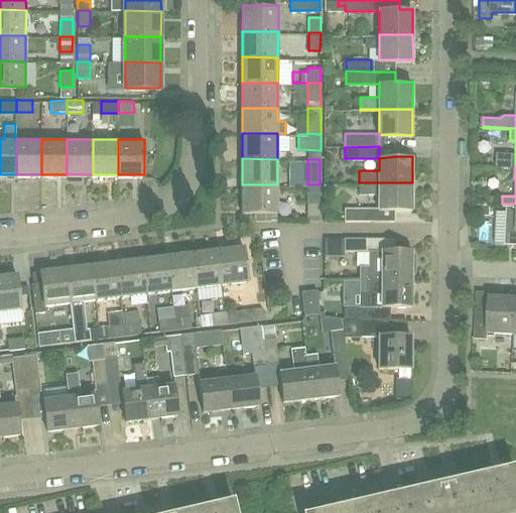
[(412,209),(412,182),(366,182),(366,193),(379,193),(378,207),(394,209),(412,209)]
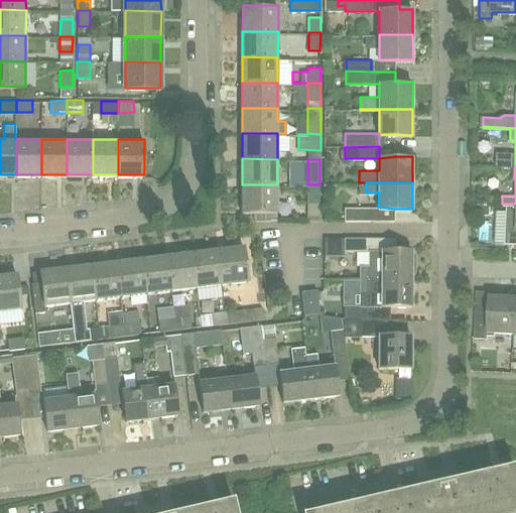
[(277,211),(277,184),(242,184),(241,211),(254,211),(254,220),(277,220),(277,211)]
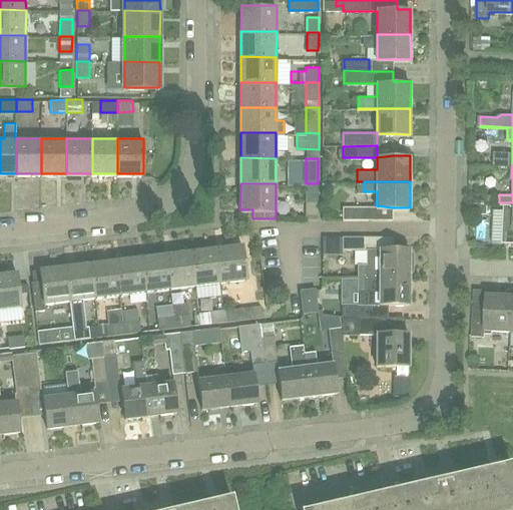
[(318,214),(318,183),(306,183),(306,214),(318,214)]
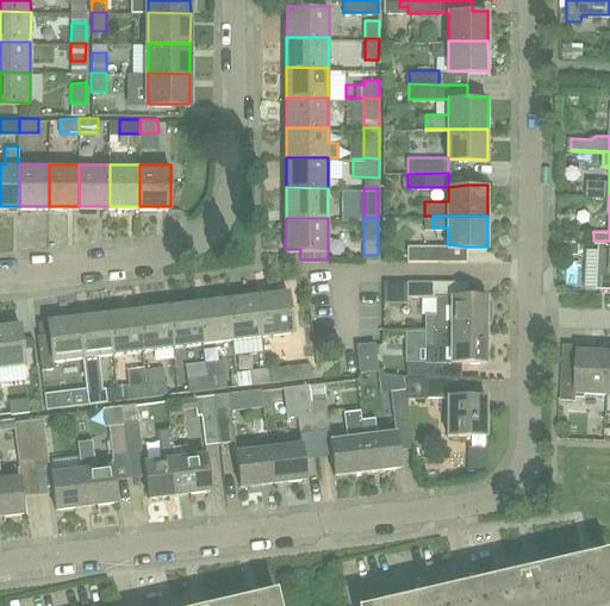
[(560,239),(560,251),(578,251),(578,239),(560,239)]
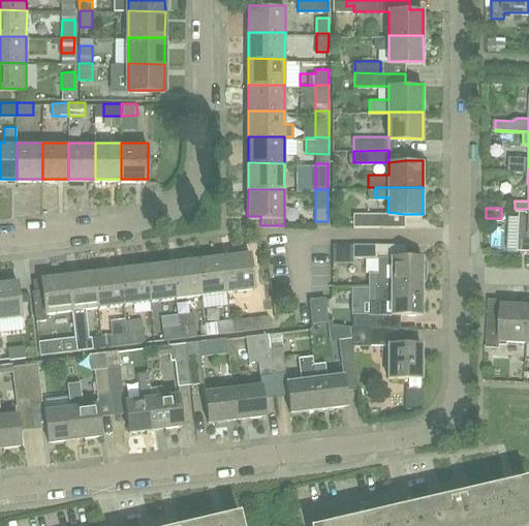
[(528,209),(515,209),(515,210),(521,210),(519,249),(528,249),(528,209)]
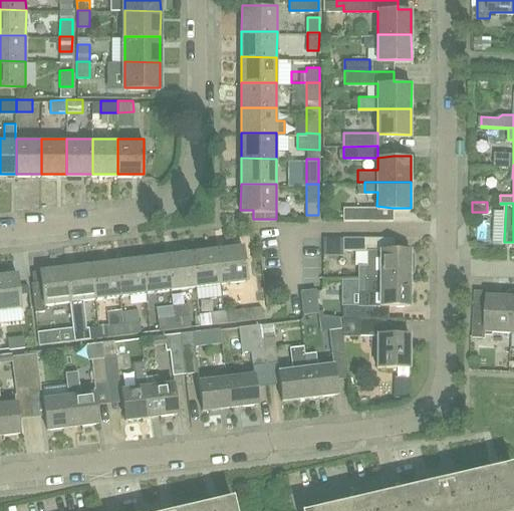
[(376,219),(376,206),(343,206),(343,219),(376,219)]
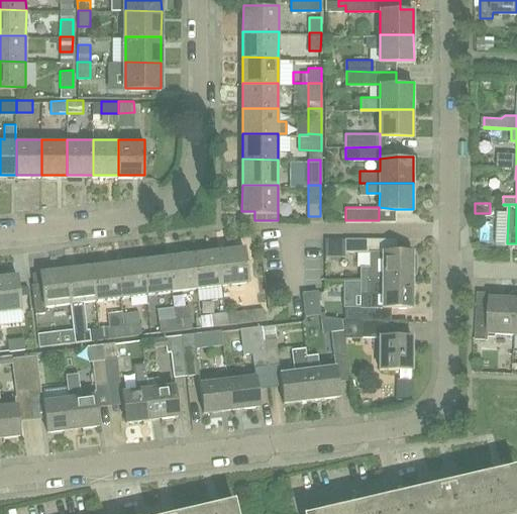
[(368,250),(368,237),(345,237),(344,250),(368,250)]
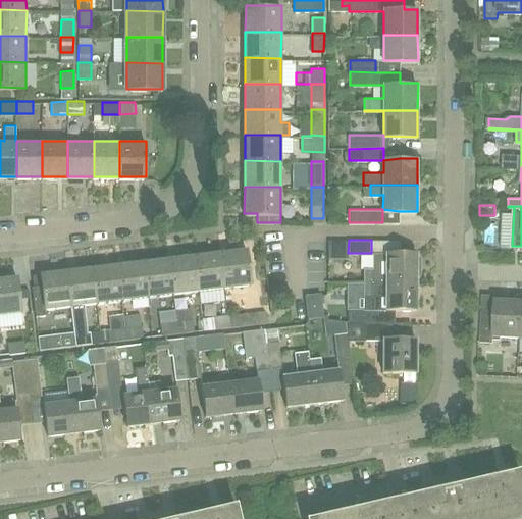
[(247,247),(220,251),(224,287),(251,283),(247,247)]
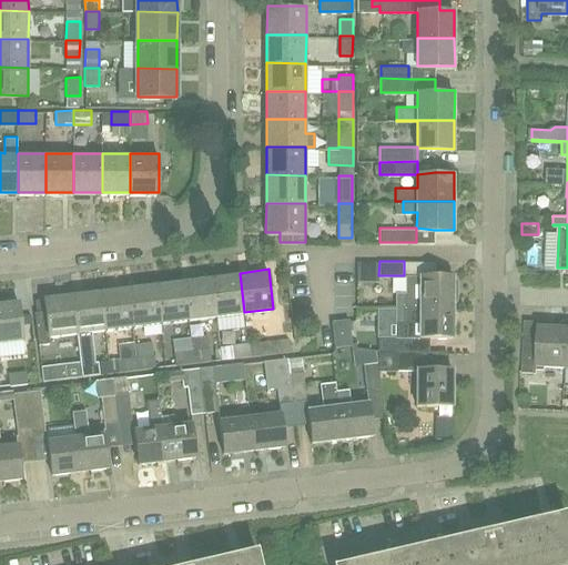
[(244,312),(240,273),(212,275),(216,315),(244,312)]
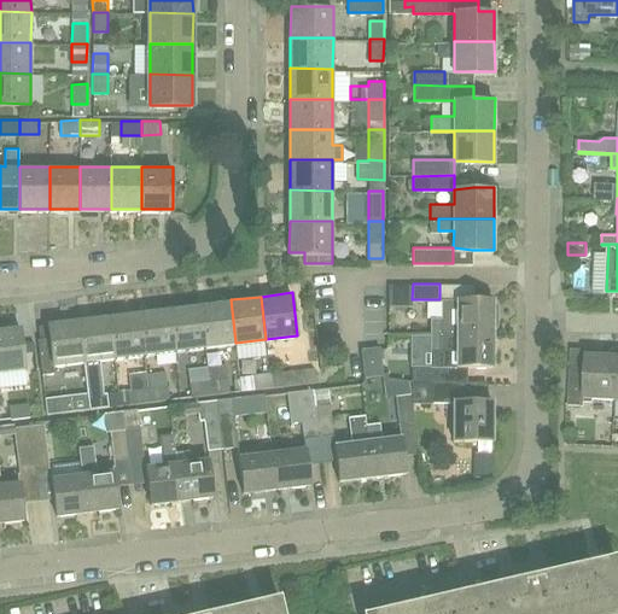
[(496,300),(494,300),(494,298),(442,298),(442,316),(431,316),(431,332),(494,331),(494,328),(496,328),(499,326),(499,317),(499,303),(496,300)]
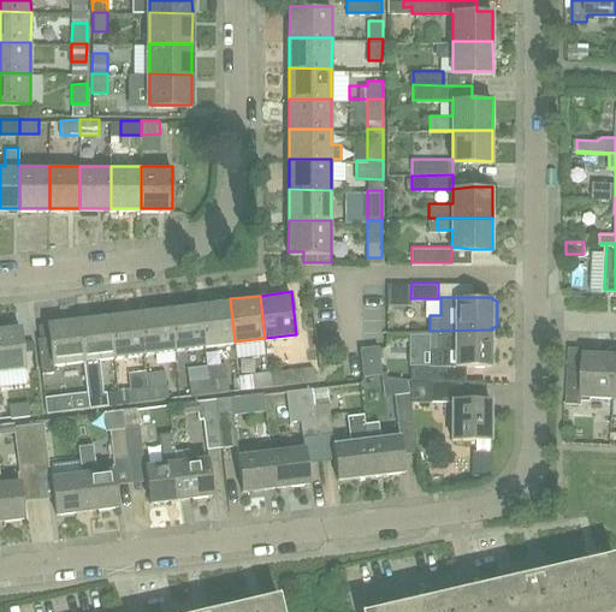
[(235,342),(230,298),(200,303),(205,345),(235,342)]
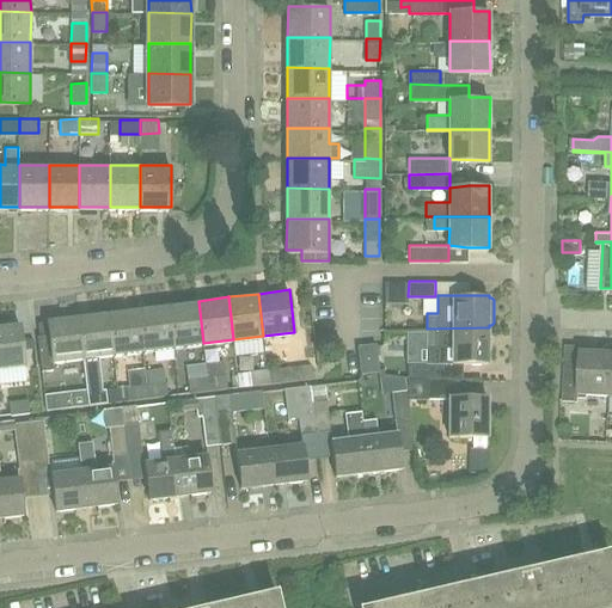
[(203,343),(199,301),(169,305),(173,347),(203,343)]
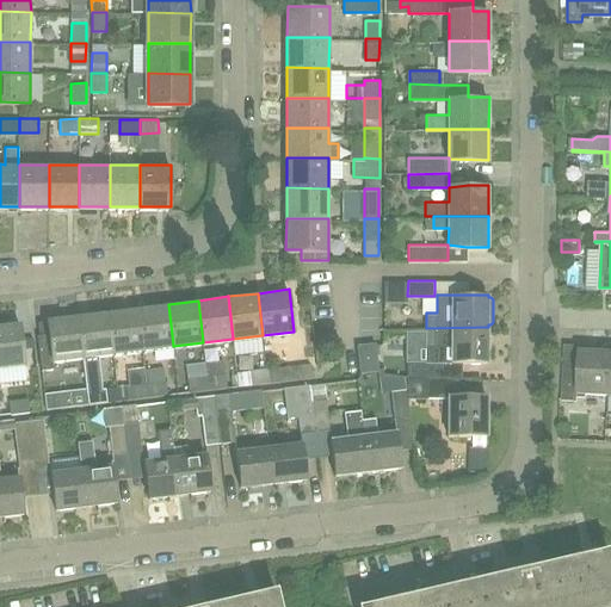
[(173,346),(168,304),(139,308),(143,350),(173,346)]
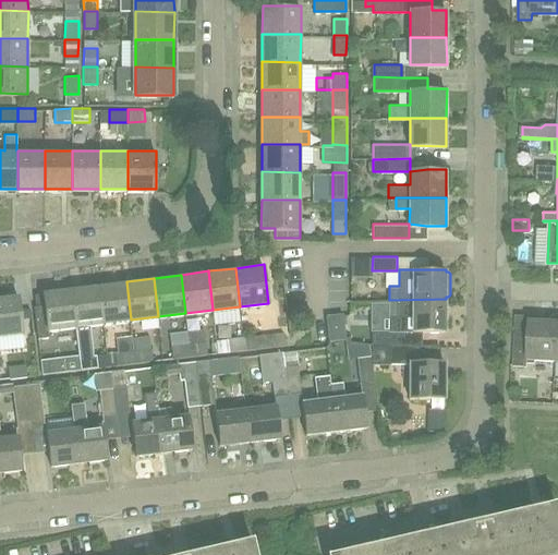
[(131,320),(126,281),(99,285),(104,323),(131,320)]
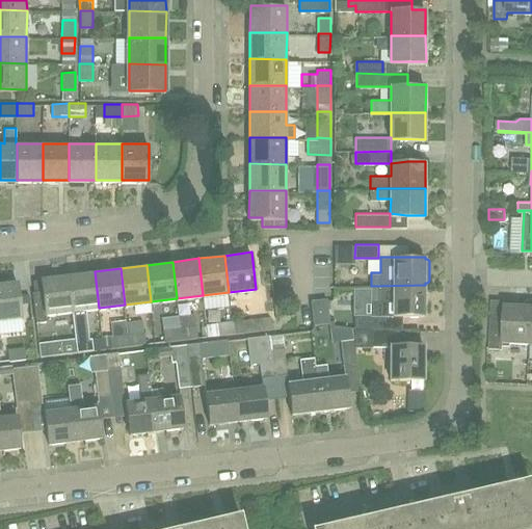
[(99,308),(95,271),(68,274),(73,311),(78,310),(99,308)]
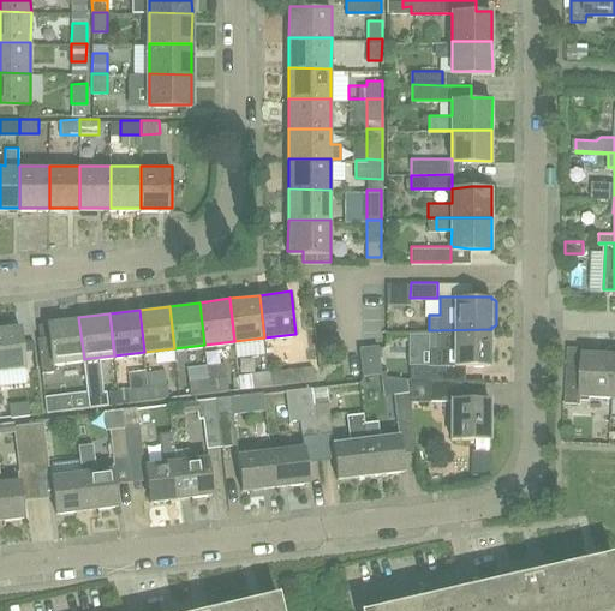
[(84,359),(78,317),(47,321),(49,335),(37,336),(42,371),(55,370),(54,363),(84,359)]
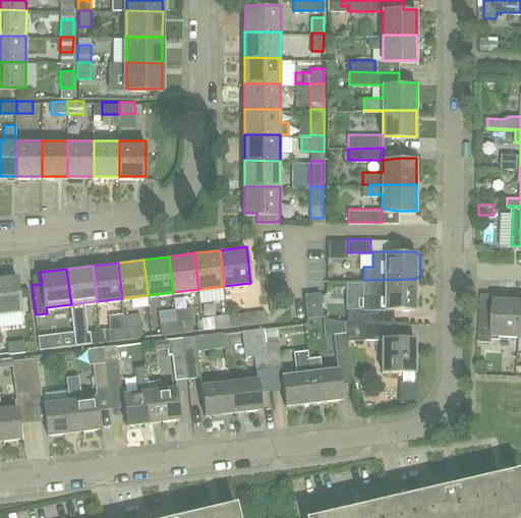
[(16,275),(0,276),(0,312),(21,310),(16,275)]
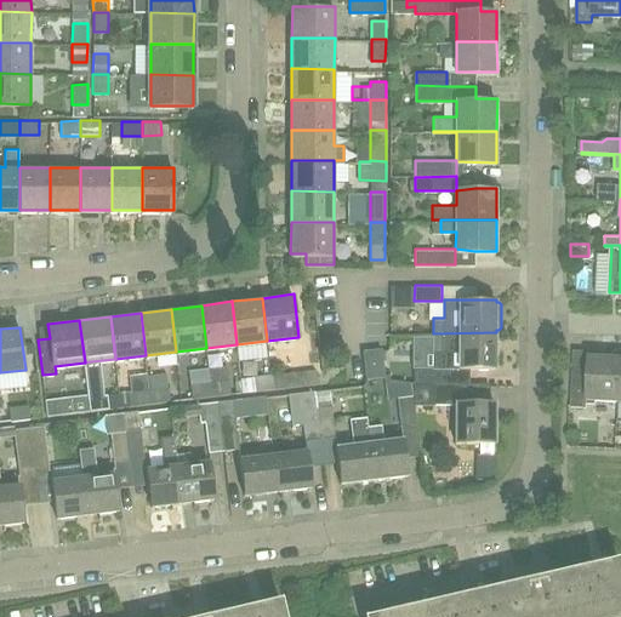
[(495,367),(496,332),(433,333),(433,350),(459,350),(459,367),(469,367),(495,367)]
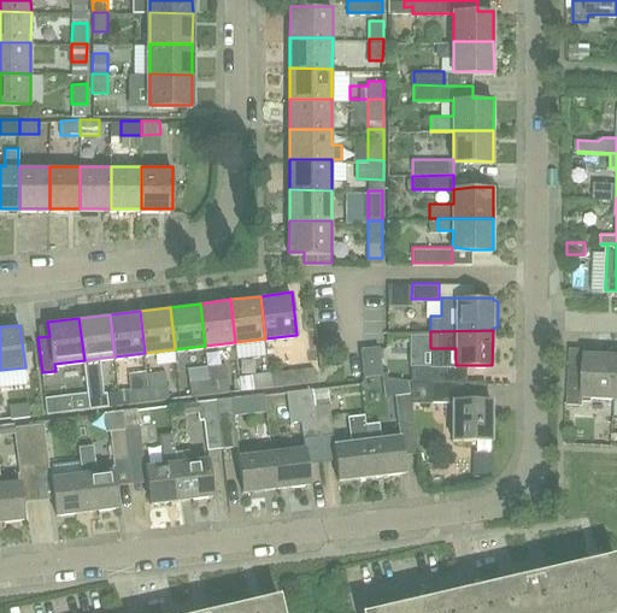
[(378,345),(365,347),(360,348),(364,373),(382,371),(378,345)]
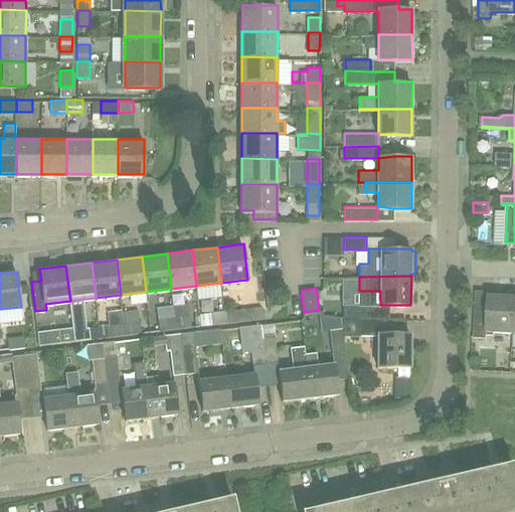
[(512,332),(514,296),(500,296),(500,292),(489,291),(488,311),(475,310),(474,336),(487,337),(487,330),(512,332)]
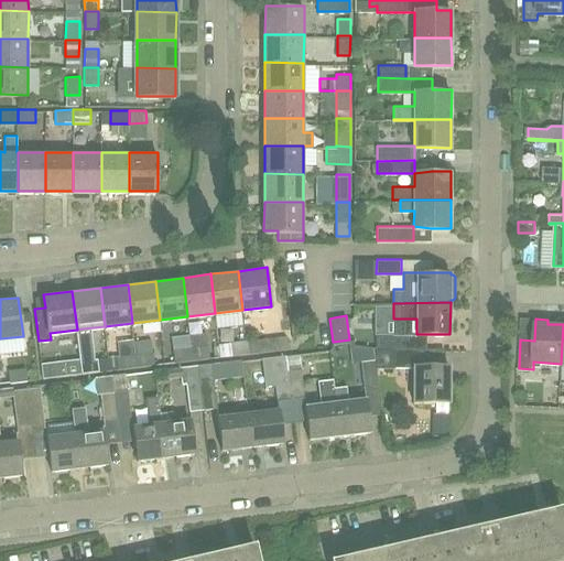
[(83,328),(77,330),(80,359),(80,360),(95,358),(91,332),(83,333),(83,328)]
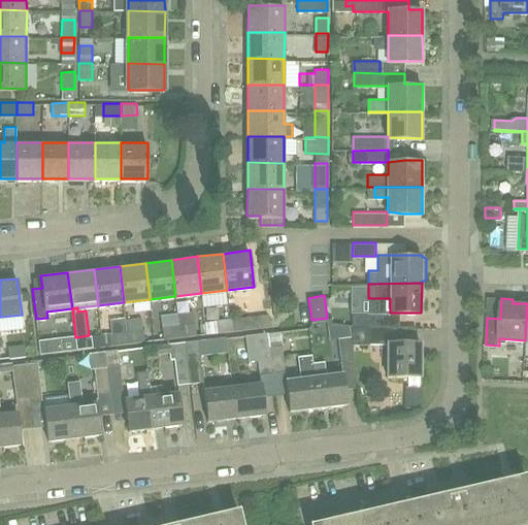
[(269,313),(230,318),(232,330),(270,326),(269,313)]
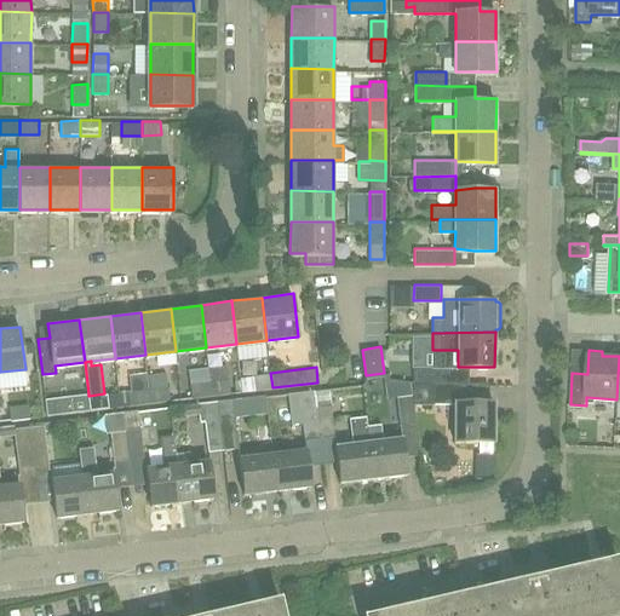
[(448,367),(412,367),(412,380),(448,380),(448,367)]
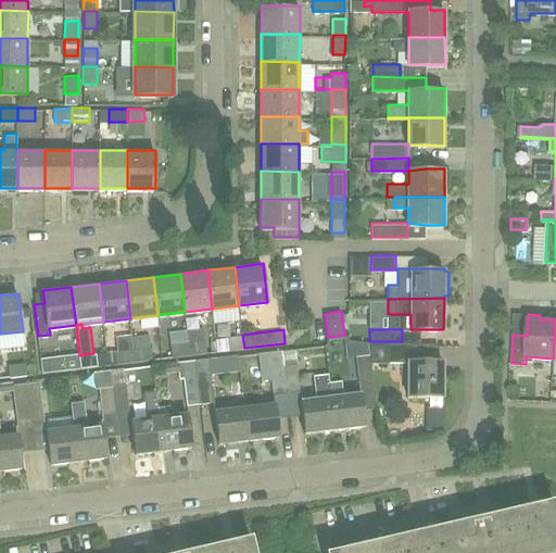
[(244,348),(242,335),(225,336),(226,350),(244,348)]
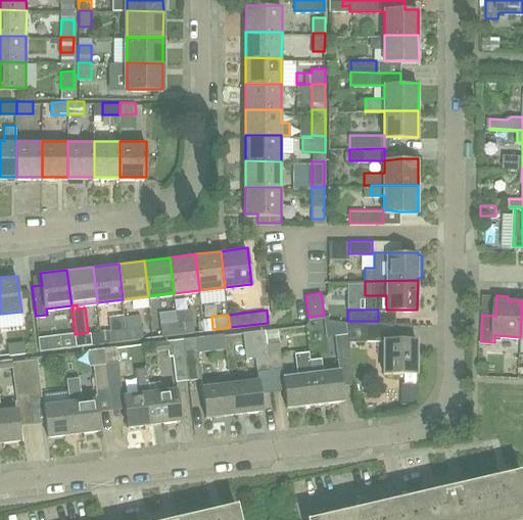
[(193,319),(177,321),(179,333),(195,331),(193,319)]
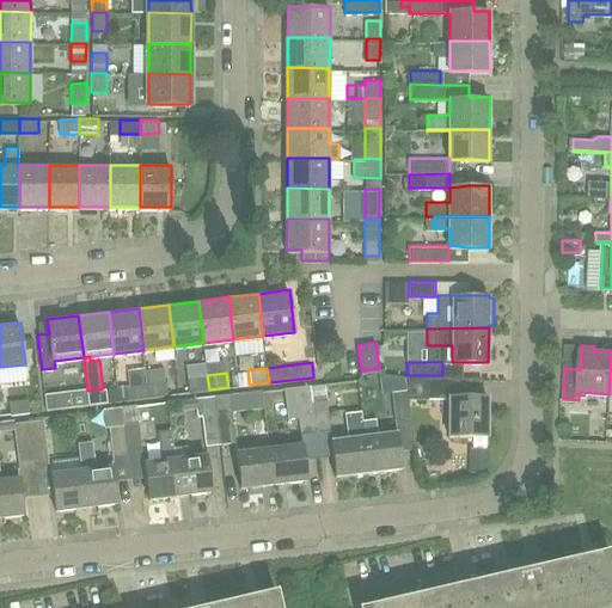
[(408,398),(405,378),(404,378),(391,374),(391,390),(396,422),(411,419),(409,398),(408,398)]
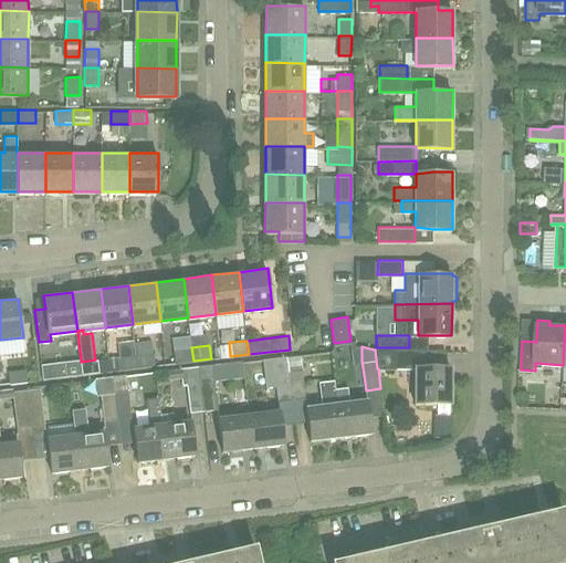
[(194,361),(191,347),(174,350),(175,363),(194,361)]
